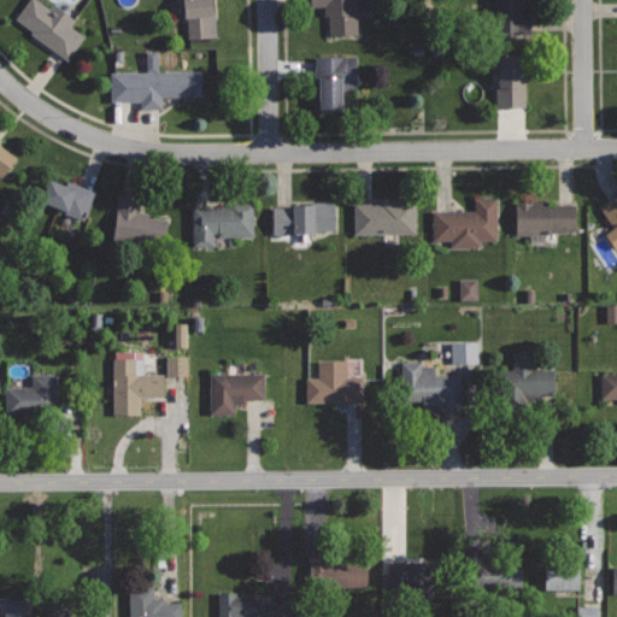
[(40,0),(28,0),(15,17),(31,30),(29,33),(68,62),(87,35),(72,24),(77,19),(53,0),(48,6),(40,0)]
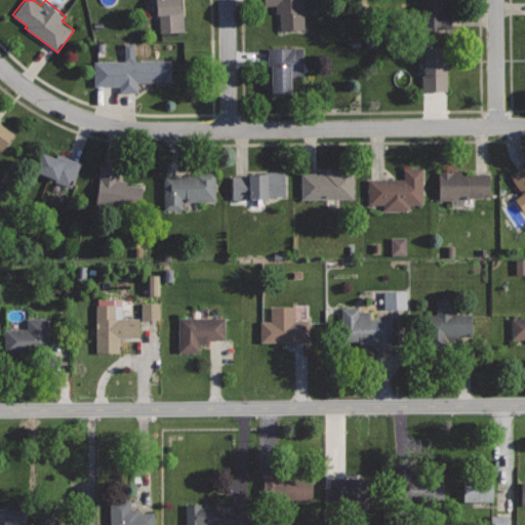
[(156,0),(157,14),(160,14),(161,32),(185,30),(184,10),(182,10),(179,0),(156,0)]
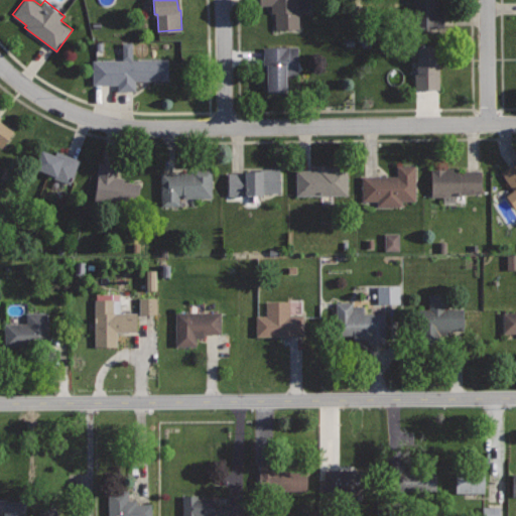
[(299,0),(256,0),(257,7),(271,6),(272,13),(275,13),(275,30),(301,29),(299,0)]
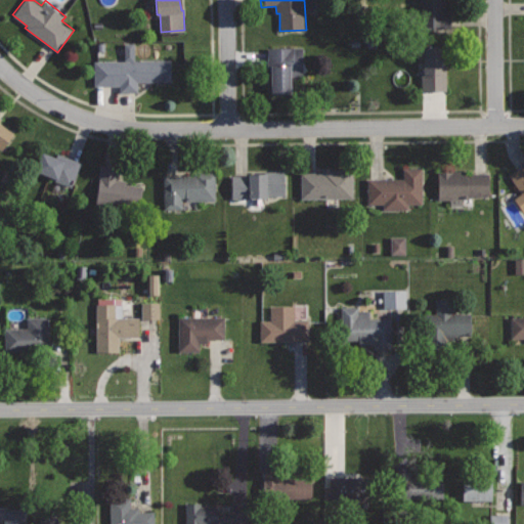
[(419,0),(420,28),(451,28),(451,9),(445,9),(445,0),(419,0)]
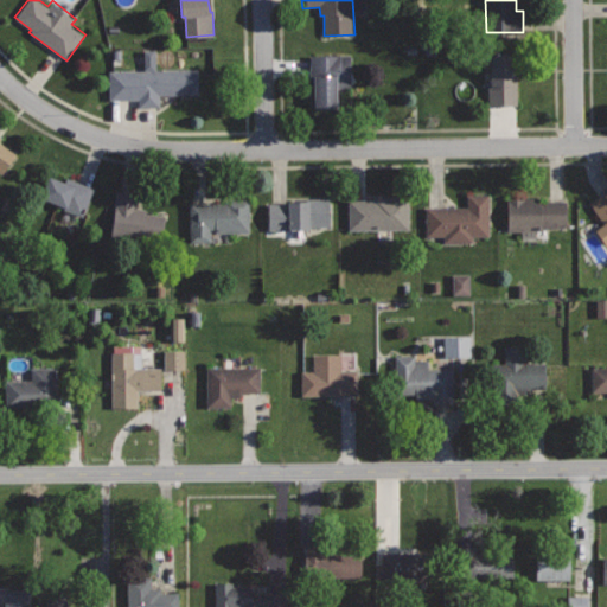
[(515,51),(489,52),(491,104),(516,104),(515,51)]
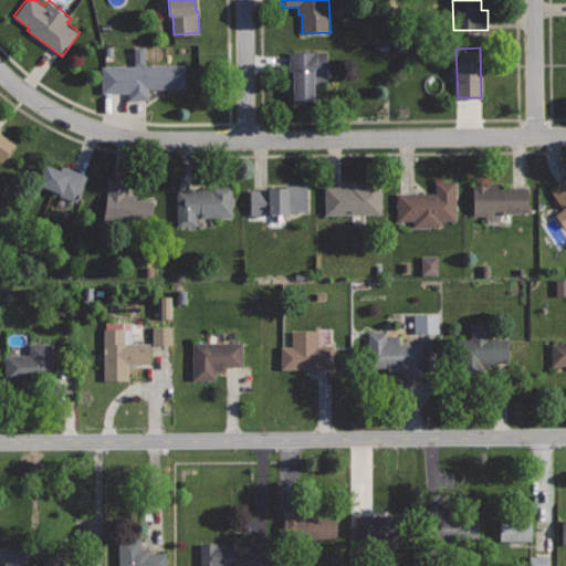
[(327,51),(289,52),(289,76),(292,76),(292,101),(314,101),(314,82),(327,82),(327,51)]
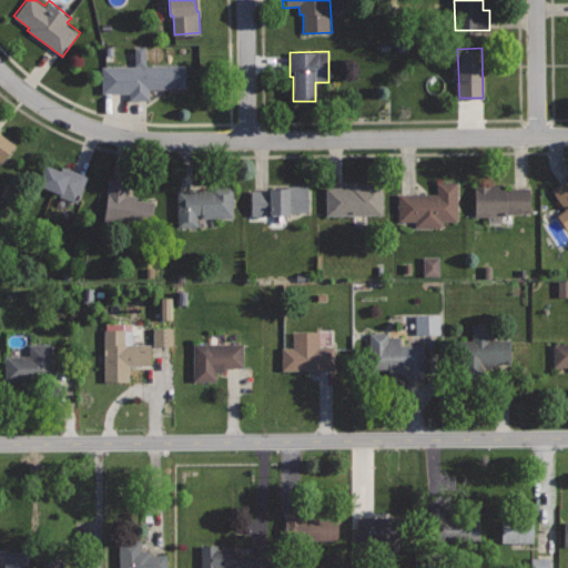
[(185,66),(102,67),(102,93),(129,92),(129,100),(149,99),(149,88),(185,88),(185,66)]
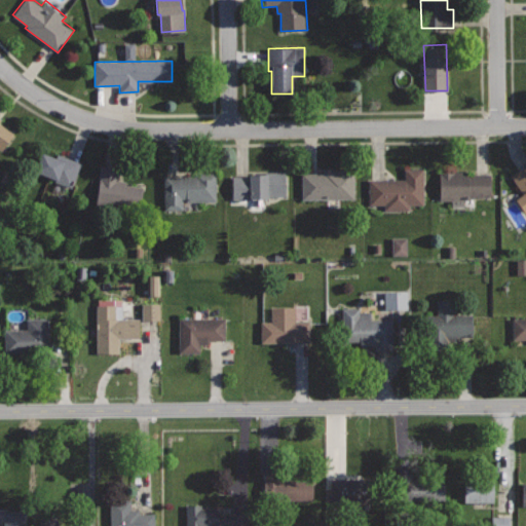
[(0,149),(4,152),(16,135),(0,121),(0,120),(1,119),(0,118),(0,149)]
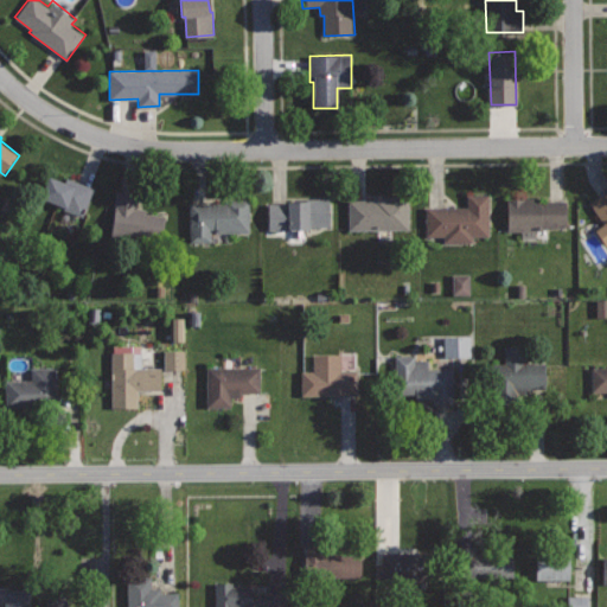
[(49,171),(38,198),(82,215),(91,187),(49,171)]
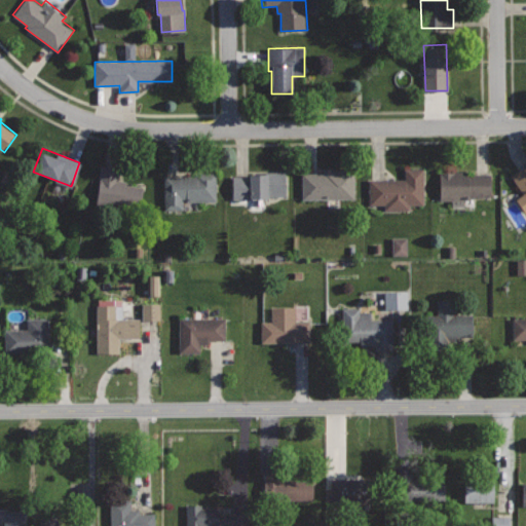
[(525,164),(511,175),(524,194),(517,198),(525,213),(525,212),(525,164)]
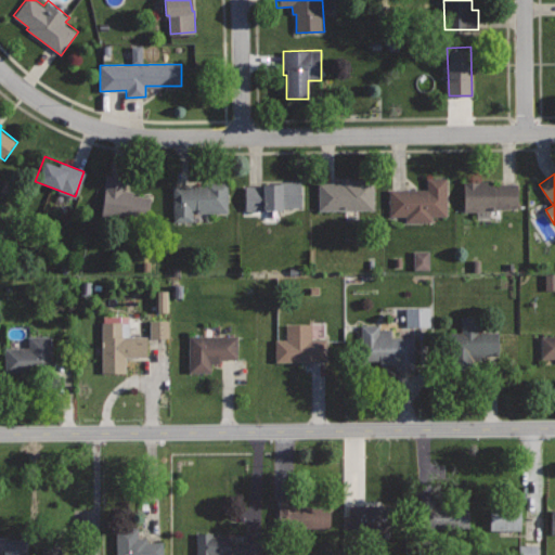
[(108,176),(101,216),(145,224),(151,196),(133,194),(134,191),(126,189),(127,179),(108,176)]
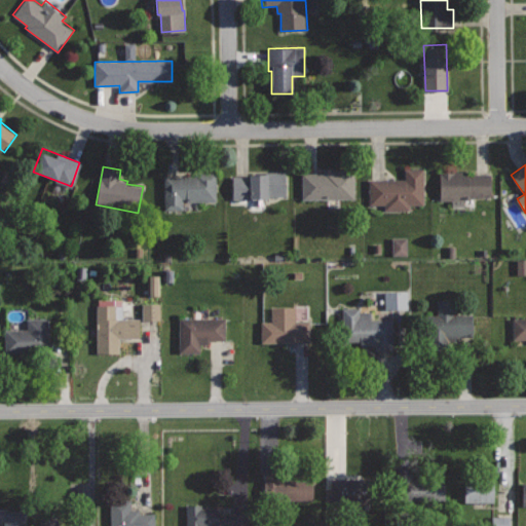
[(423,170),(405,170),(405,179),(370,179),(370,205),(384,204),(384,210),(410,210),(410,205),(423,205),(423,170)]
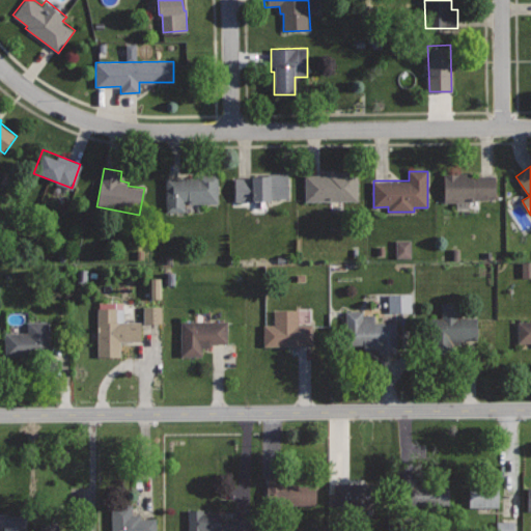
[(358,172),(327,172),(327,174),(305,174),(305,201),(358,201),(358,172)]
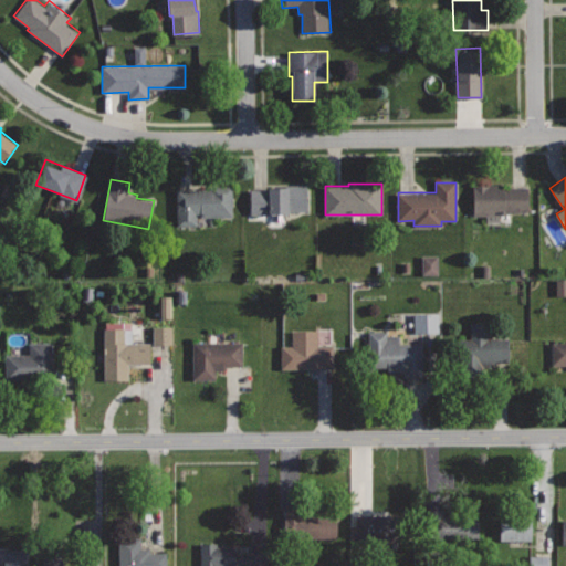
[(307,185),(269,185),(269,188),(251,188),(251,215),(290,215),(290,211),(307,211),(307,185)]
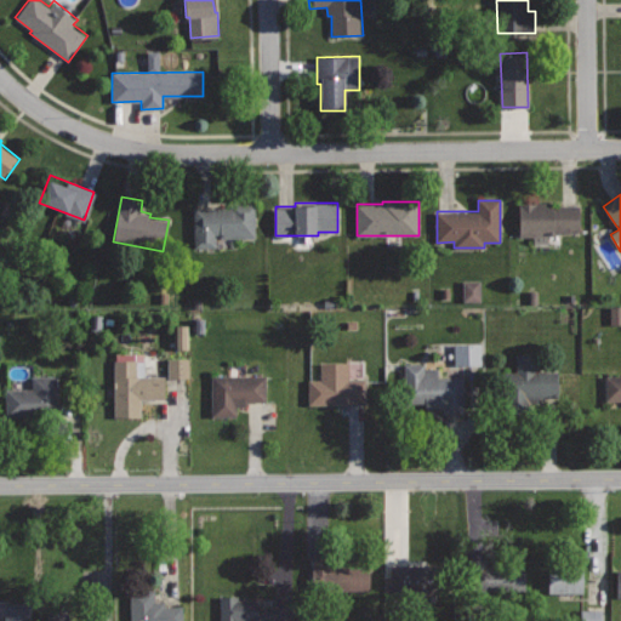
[(554,203),(519,203),(519,238),(556,238),(556,232),(582,232),(581,206),(554,206),(554,203)]
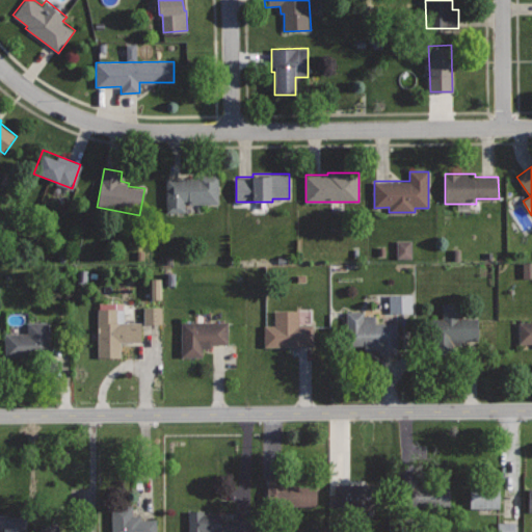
[(218,175),(197,176),(197,178),(165,179),(166,212),(186,211),(186,204),(219,203),(218,175)]
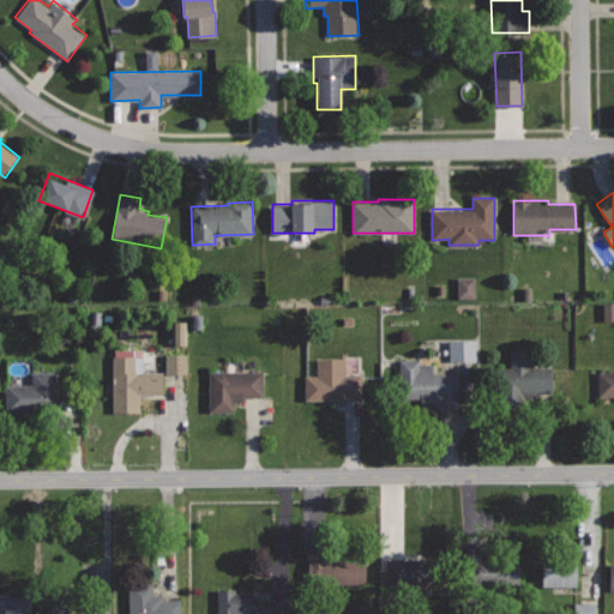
[(471,299),(471,278),(455,278),(455,299),(471,299)]
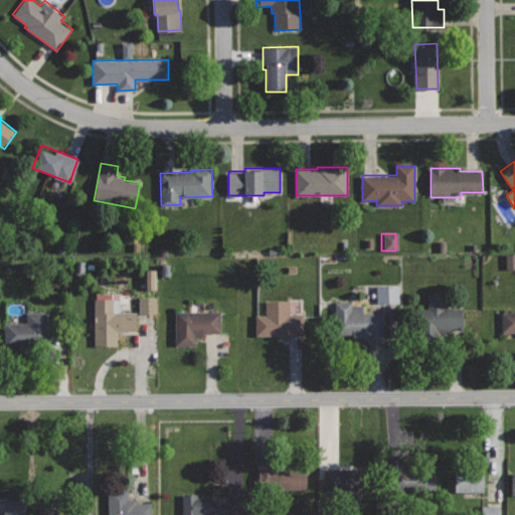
[(503,270),(514,270),(514,254),(504,254),(503,270)]
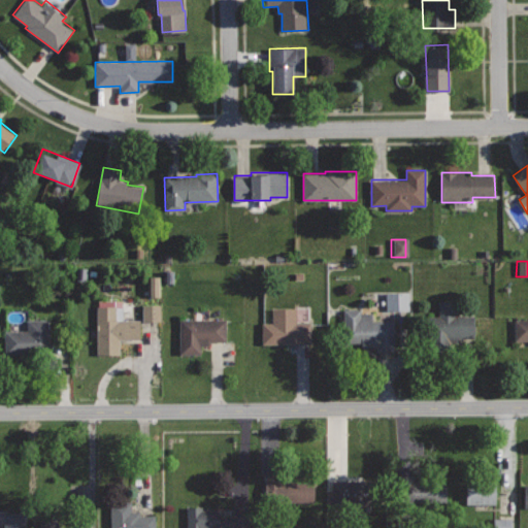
[(146,297),(158,297),(158,277),(146,277),(146,297)]
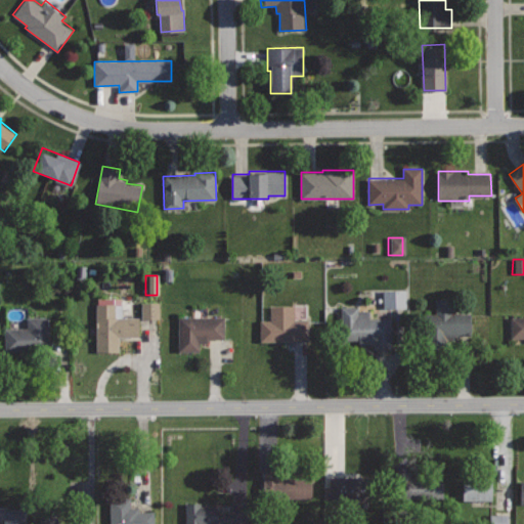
[(404,291),(381,291),(381,308),(404,308),(404,291)]
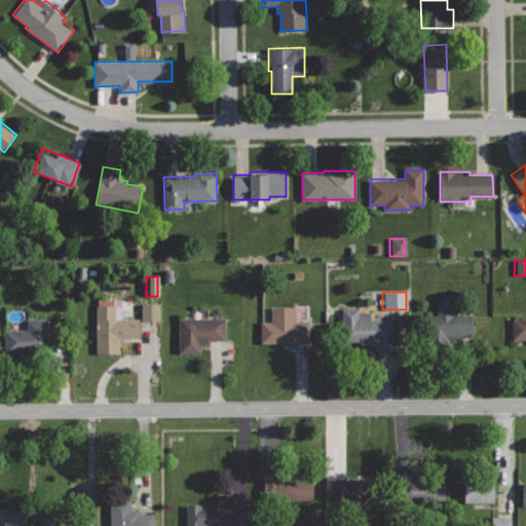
[(122,299),(97,299),(98,352),(119,352),(119,338),(140,338),(140,317),(123,317),(122,299)]
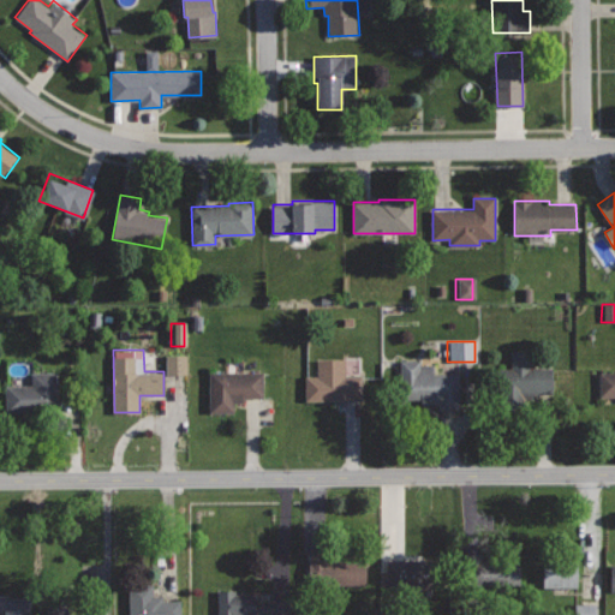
[(531,351),(513,352),(513,369),(495,369),(496,400),(533,399),(533,394),(553,394),(551,366),(531,368),(531,351)]
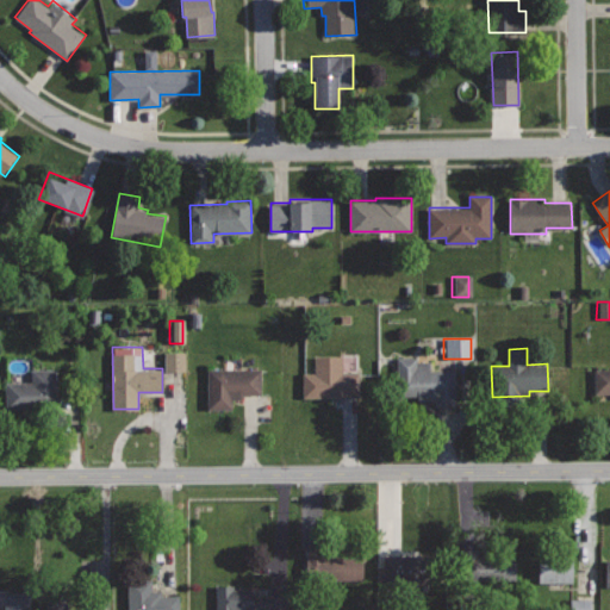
[(161,353),(162,373),(184,372),(182,352),(161,353)]
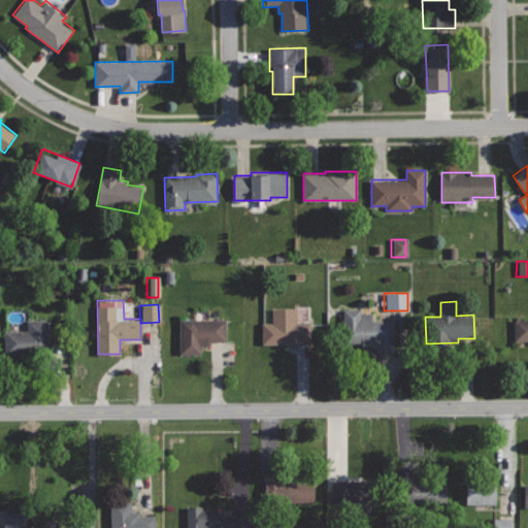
[(296,307),(273,307),(273,323),(262,323),(263,343),(310,342),(310,322),(297,322),(296,307)]
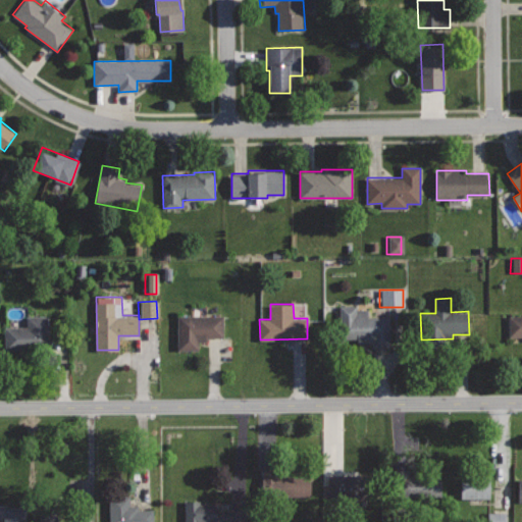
[(365,304),(338,305),(340,338),(356,338),(357,343),(371,343),(372,348),(392,348),(390,316),(366,317),(365,304)]
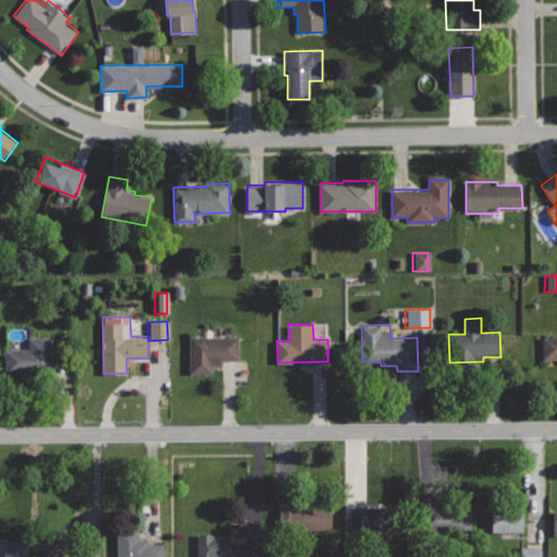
[(239,336),(190,336),(190,372),(211,372),(211,364),(220,364),(220,360),(239,360),(239,336)]
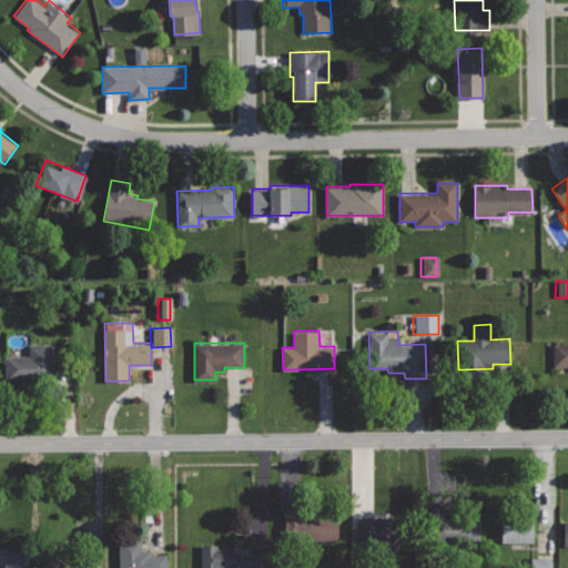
[(567,343),(554,344),(555,367),(567,366),(567,343)]
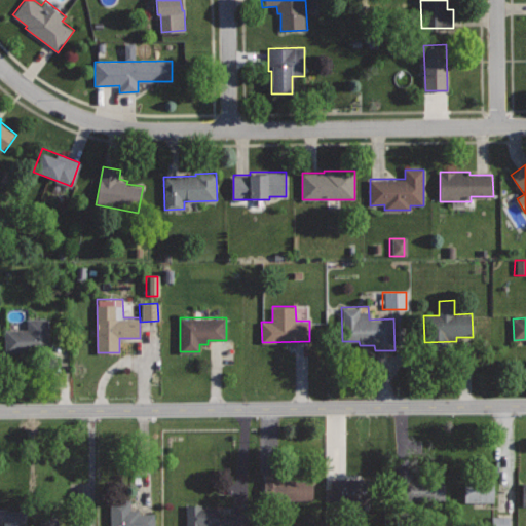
[(28,320),(28,329),(4,329),(4,351),(49,351),(49,320),(28,320)]
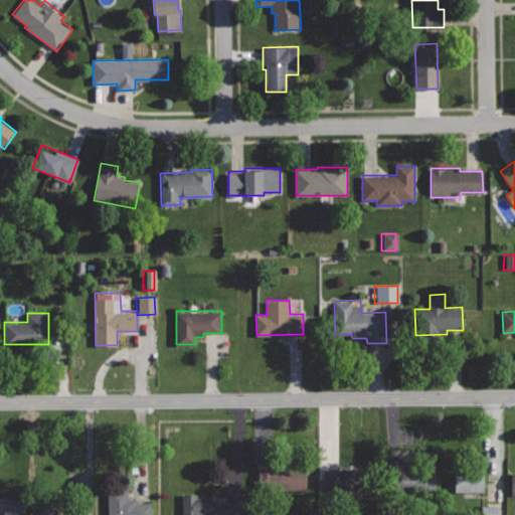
[(275,463),(259,463),(259,490),(308,490),(308,469),(275,470),(275,463)]
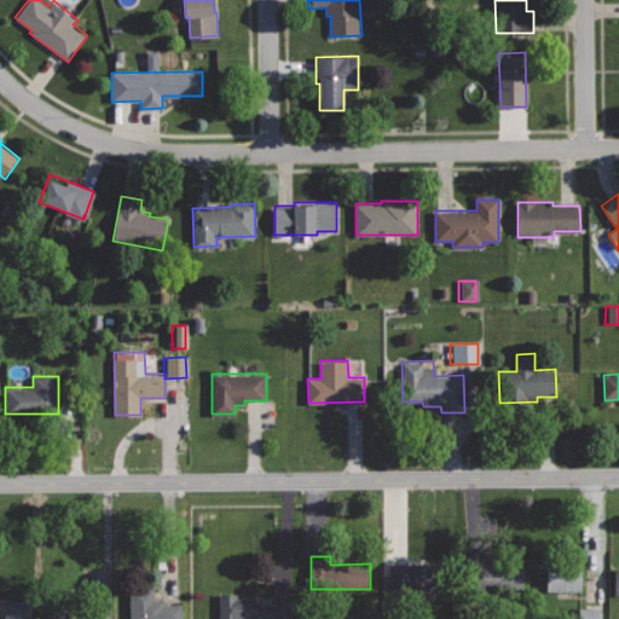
[(486,557),(466,557),(466,591),(525,590),(525,567),(486,567),(486,557)]
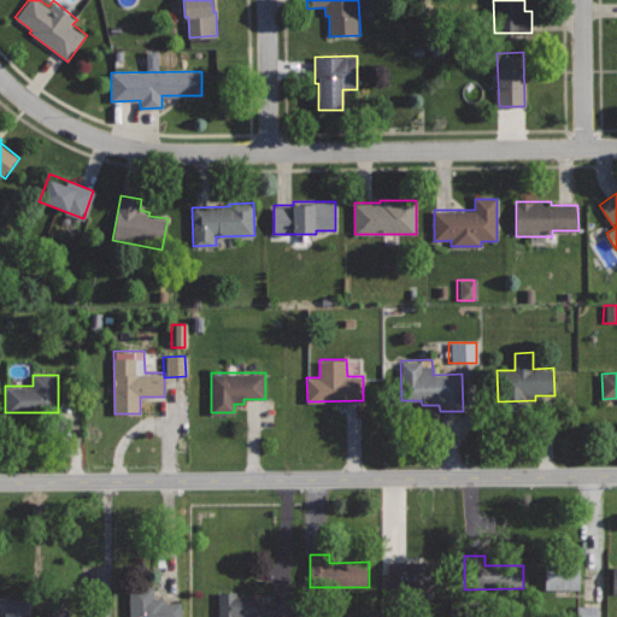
[(440,560),(387,560),(388,594),(440,593),(440,560)]
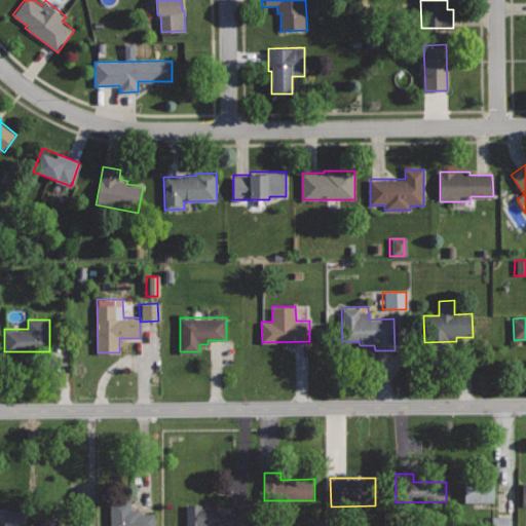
[(494,481),(459,482),(460,503),(495,503),(494,481)]
